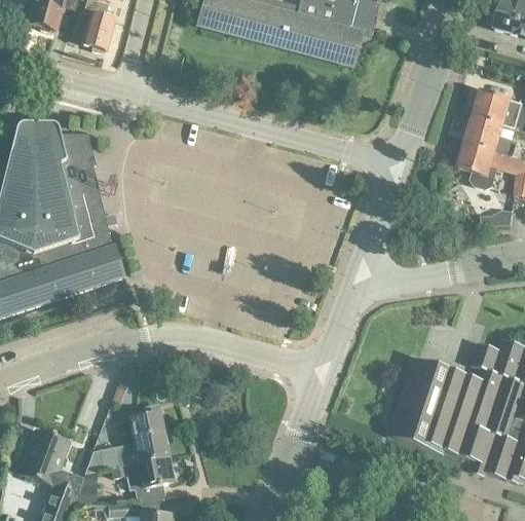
[(33,0),(27,22),(40,25),(40,28),(51,31),(52,28),(55,29),(64,0),(67,0),(77,3),(78,0),(33,0)]
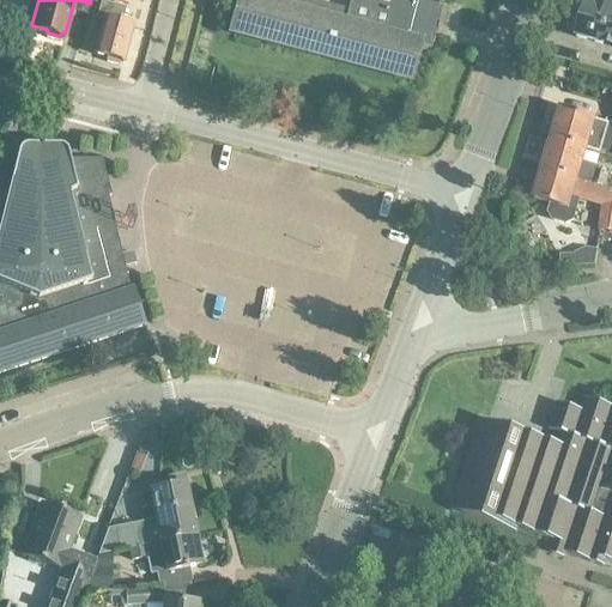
[(103,16),(95,50),(108,54),(107,58),(119,60),(120,56),(123,58),(132,22),(121,19),(125,5),(107,0),(102,0),(97,13),(103,16)]
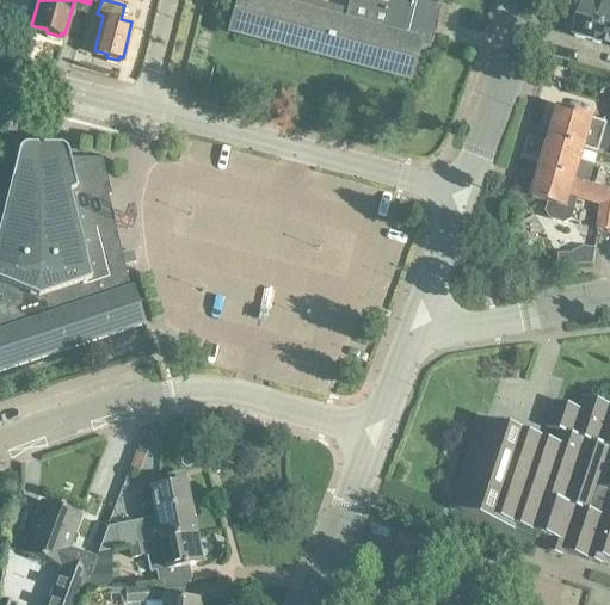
[(238,0),(230,28),(410,75),(419,38),(429,41),(435,19),(439,1),(442,2),(443,0),(350,0),(349,7),(321,0),(238,0)]
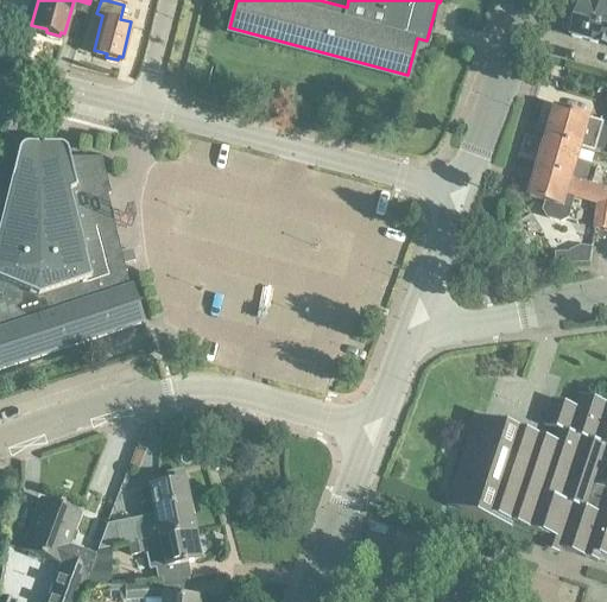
[(579,0),(570,31),(594,38),(604,33),(606,39),(606,0),(579,0)]
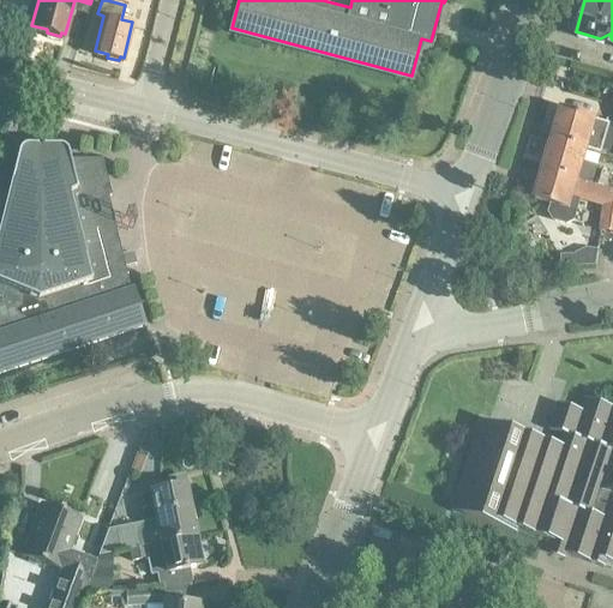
[(563,104),(553,134),(588,145),(612,151),(612,137),(592,131),(596,115),(563,104)]
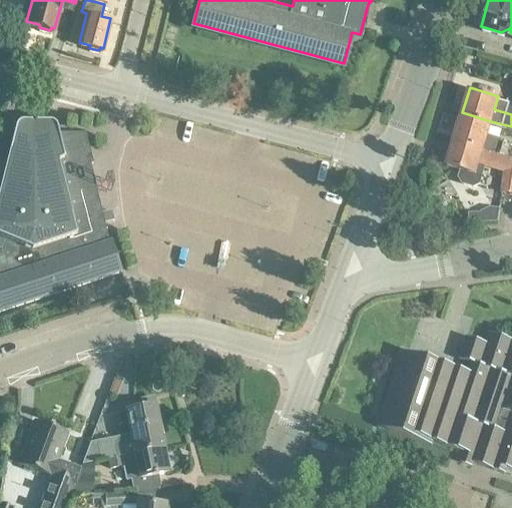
[(462,112),(455,137),(506,152),(510,141),(487,134),(491,121),(462,112)]
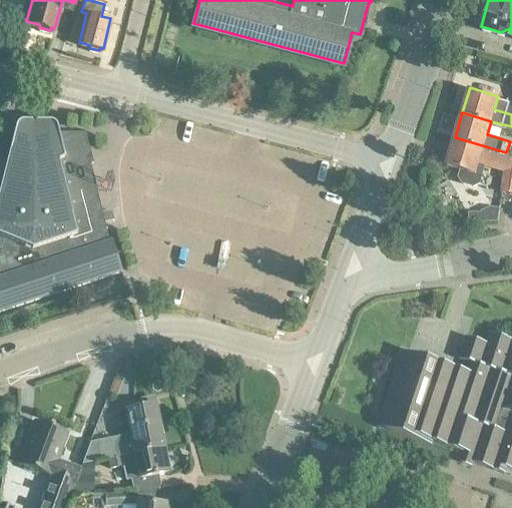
[(0,309),(121,270),(111,236),(109,237),(97,188),(99,188),(97,181),(95,181),(91,160),(93,160),(86,130),(58,130),(57,128),(56,126),(55,123),(54,121),(51,120),(48,119),(24,119),(21,119),(18,120),(16,123),(15,125),(0,184),(0,309)]
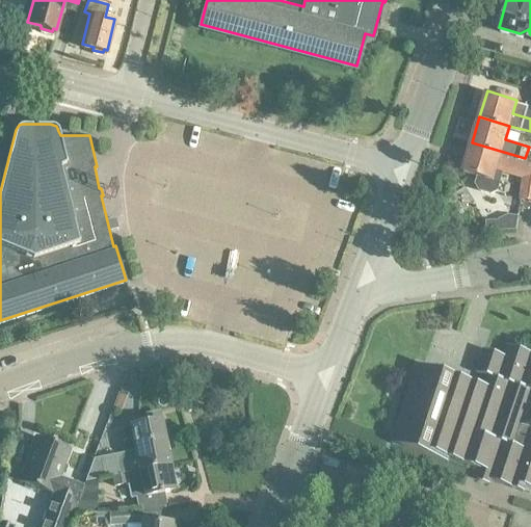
[(525,158),(472,142),(465,168),(477,173),(476,182),(480,188),(492,191),(499,188),(504,170),(523,176),(520,198),(530,199),(530,160),(525,158)]
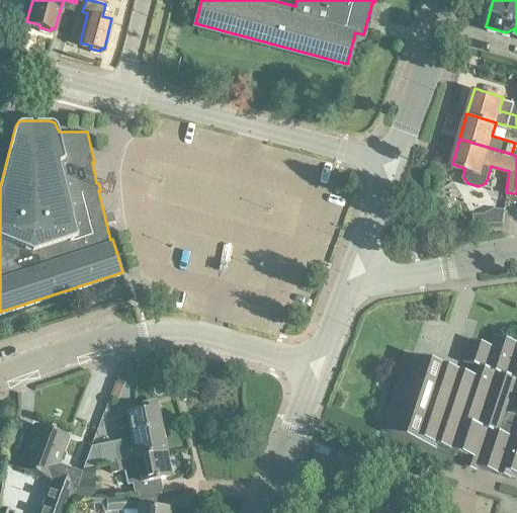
[(504,221),(506,206),(496,205),(486,209),(486,210),(475,211),(475,220),(487,220),(487,221),(504,221)]
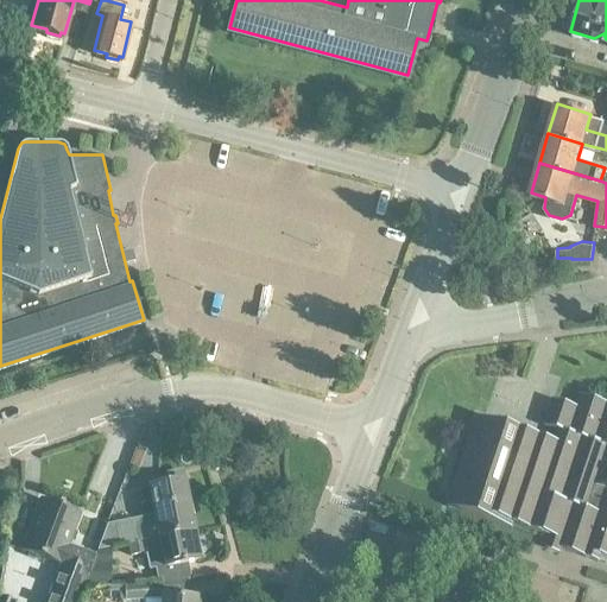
[(457,474),(448,502),(512,524),(514,518),(551,531),(551,527),(566,532),(561,545),(599,558),(601,553),(606,555),(606,399),(577,388),(574,401),(554,395),(544,422),(557,425),(554,437),(478,412),(469,437),(474,438),(462,475),(457,474)]
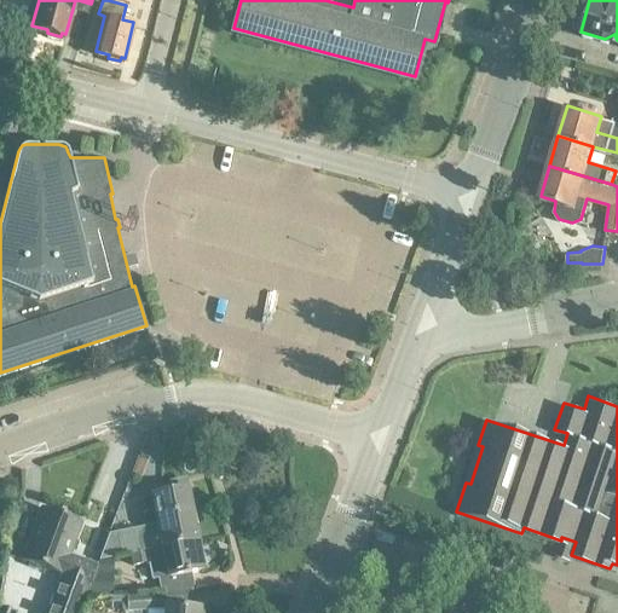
[(114,553),(131,549),(196,537),(194,521),(196,520),(194,509),(191,509),(188,491),(191,490),(189,476),(172,480),(173,489),(152,492),(159,520),(110,530),(100,555),(114,553)]
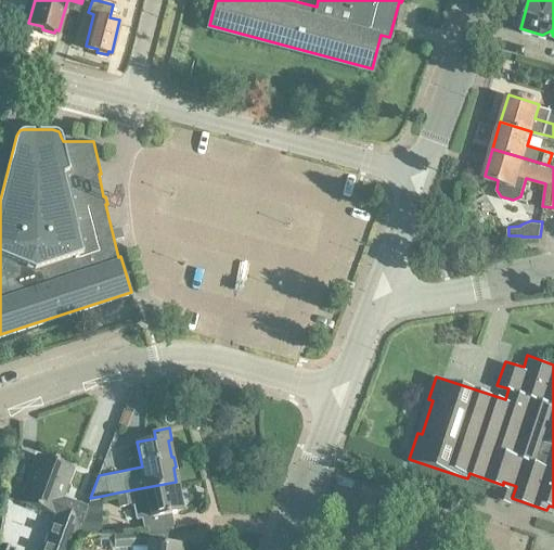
[(37,452),(18,500),(23,501),(24,504),(30,507),(34,506),(53,513),(39,549),(68,549),(86,504),(74,500),(72,507),(60,501),(73,467),(37,452)]
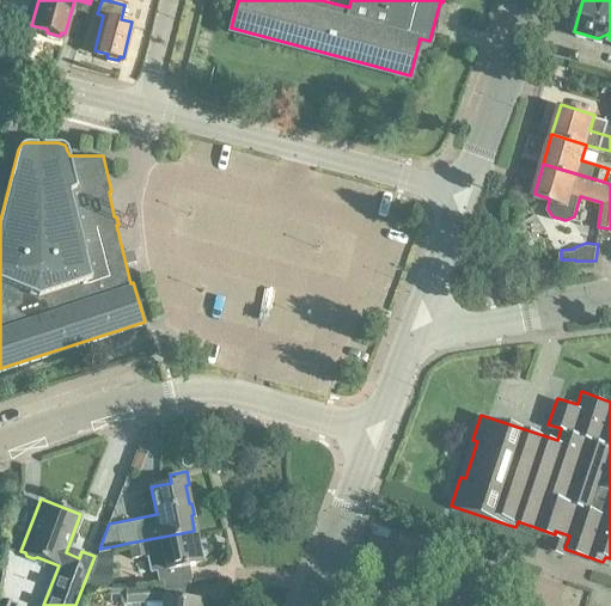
[(197,545),(194,531),(129,543),(132,555),(147,552),(151,569),(158,568),(160,582),(188,581),(190,580),(194,579),(190,563),(200,561),(200,557),(202,556),(200,545),(197,545)]
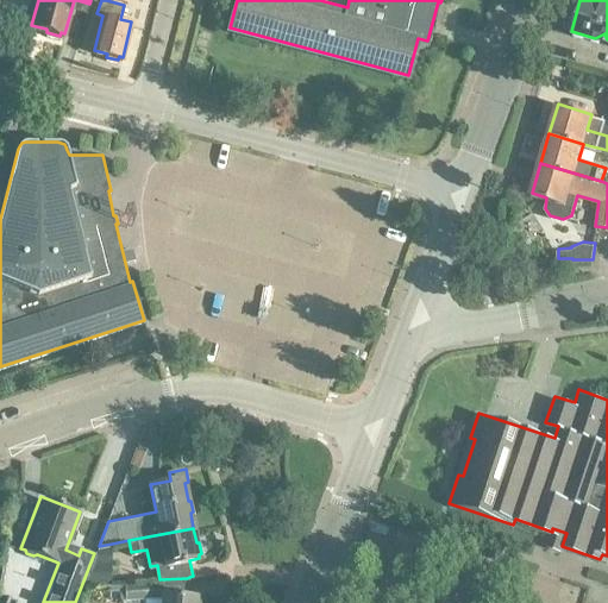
[(113,559),(94,559),(94,580),(113,580),(113,559)]
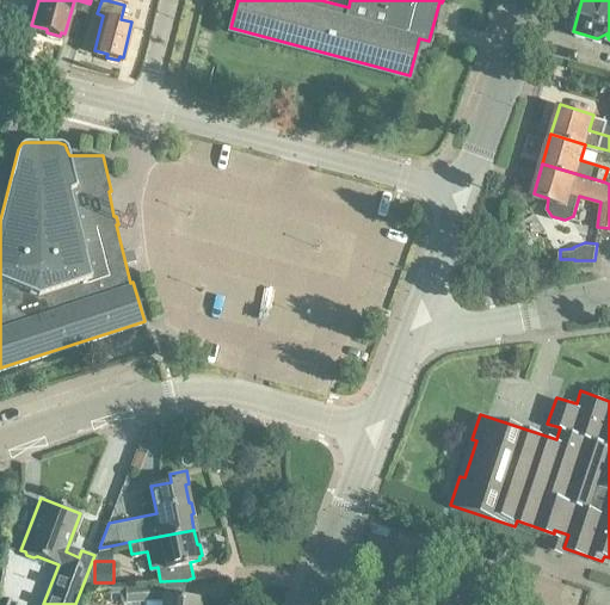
[(160,597),(146,598),(145,604),(199,604),(201,602),(197,600),(197,597),(186,597),(188,580),(160,581),(160,597)]
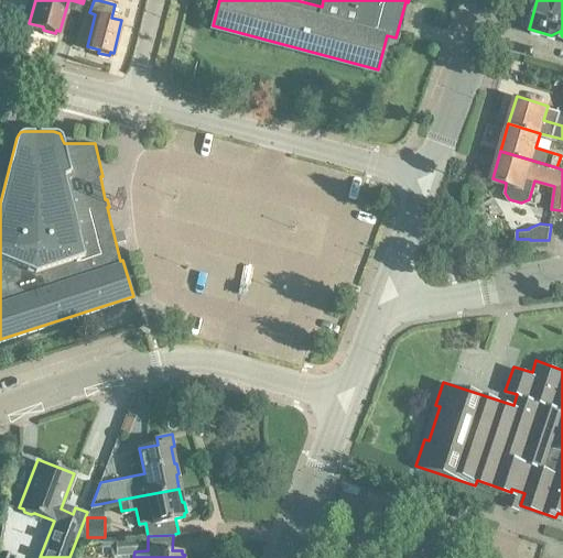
[(0,557),(12,557),(15,551),(1,546),(0,548),(0,557)]
